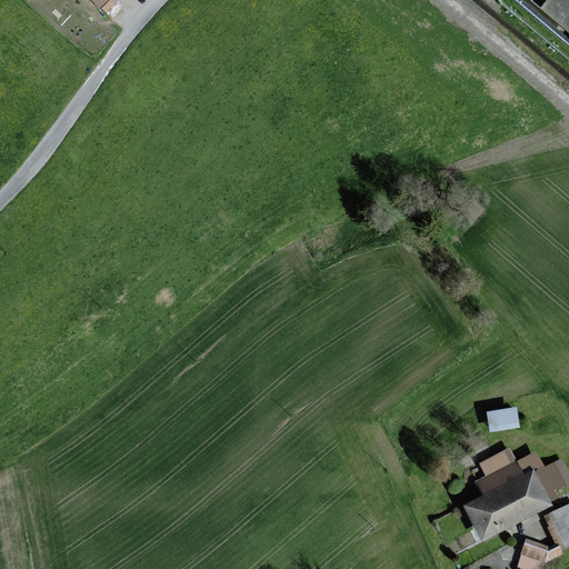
[(110,0),(91,0),(102,10),(110,0)]
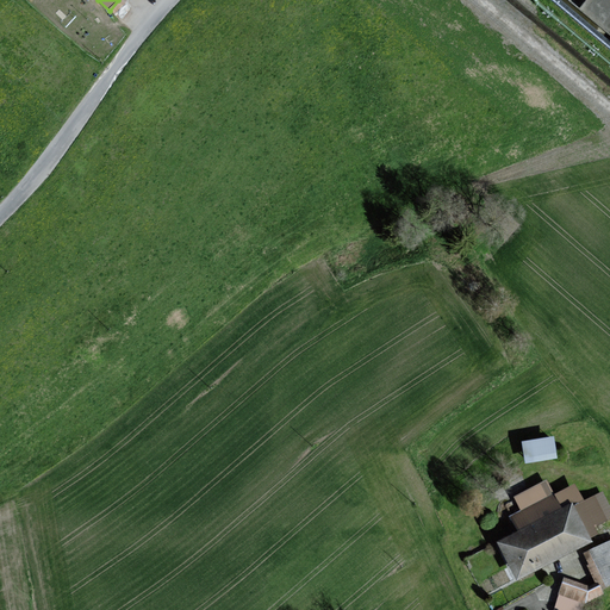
[(522,439),(526,461),(559,455),(555,434),(522,439)]
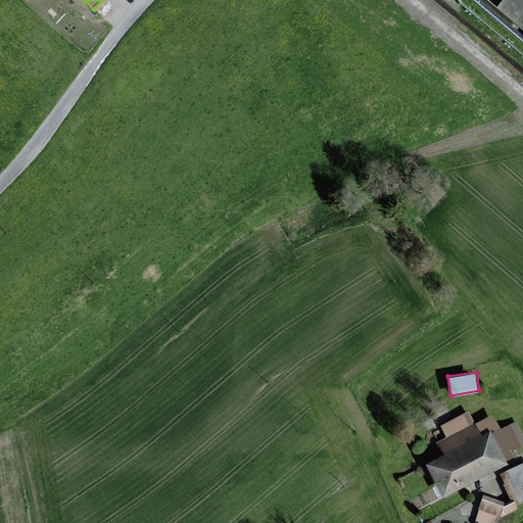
[(522,435),(518,424),(503,431),(495,416),(476,426),(470,413),(446,424),(442,426),(448,438),(439,443),(445,458),(430,465),(444,495),(474,480),(508,464),(507,461),(513,457),(511,452),(522,445),(522,435)]
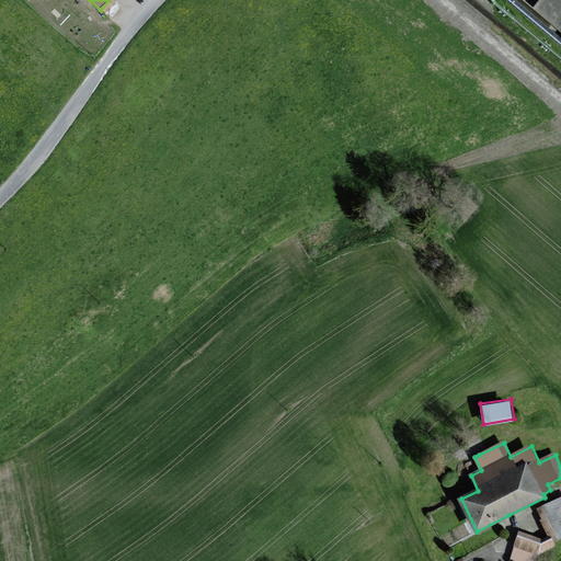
[(560,539),(560,497),(540,508),(556,541),(560,539)]
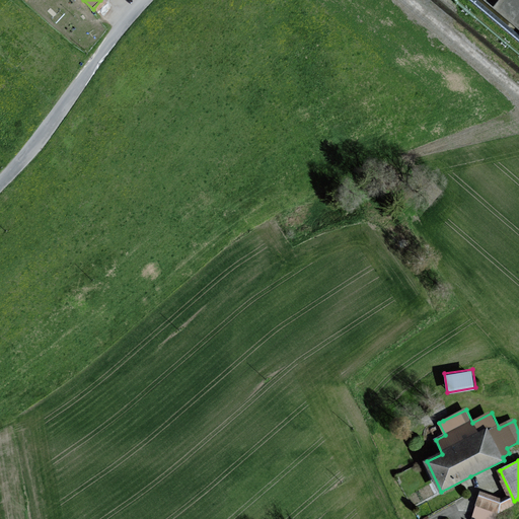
[(499,518),(502,511),(514,506),(509,497),(501,500),(479,494),(471,518),(499,518)]
